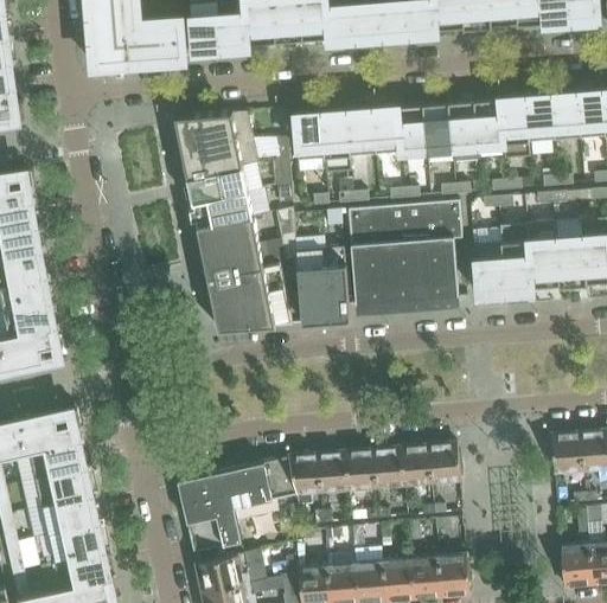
[(146,20),(145,0),(88,0),(94,68),(186,61),(186,52),(184,18),(146,20)]
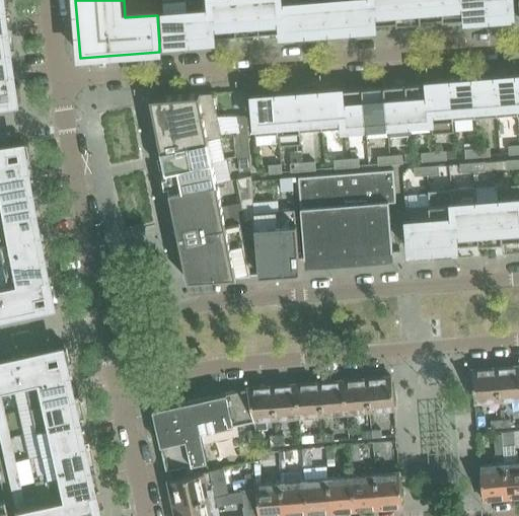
[(190,44),(186,0),(161,2),(165,45),(165,46),(190,44)]
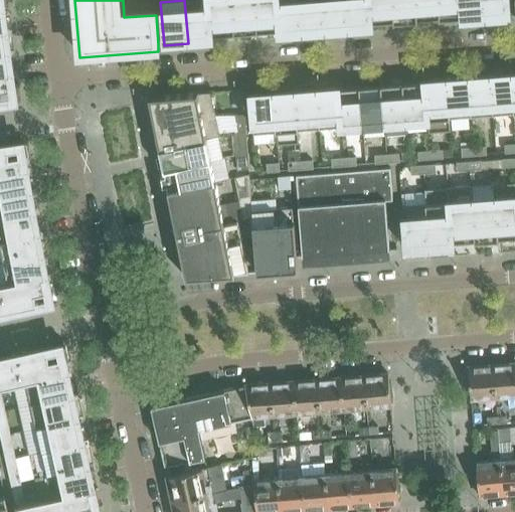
[(211,41),(207,0),(190,0),(184,0),(188,43),(211,41)]
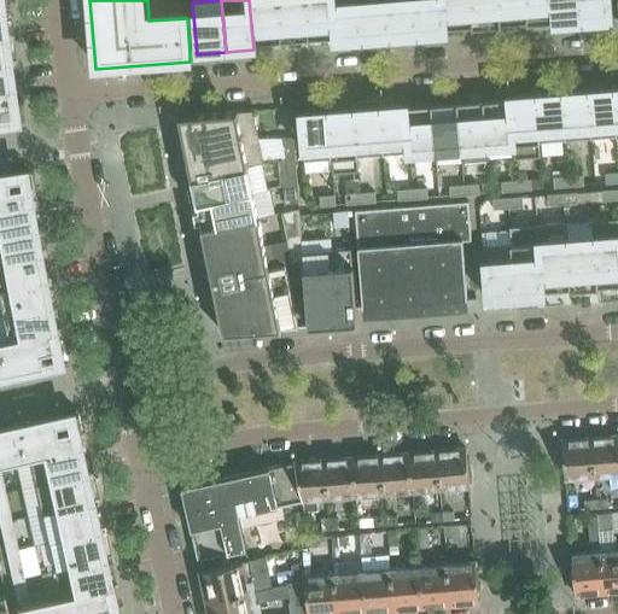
[(281,47),(277,0),(249,0),(254,50),(281,47)]
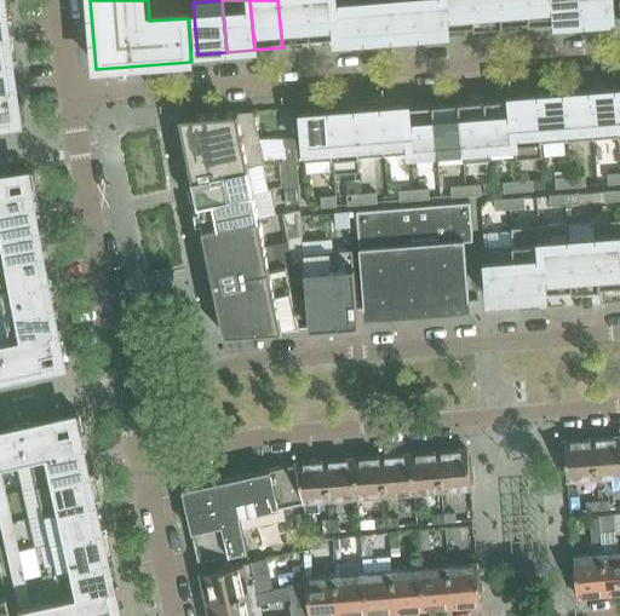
[(309,45),(305,0),(277,0),(282,47),(309,45)]
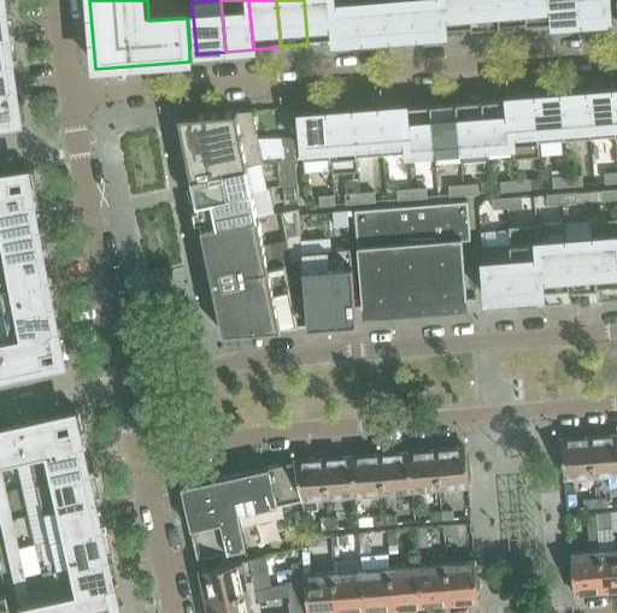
[(335,43),(331,0),(304,0),(307,45),(335,43)]
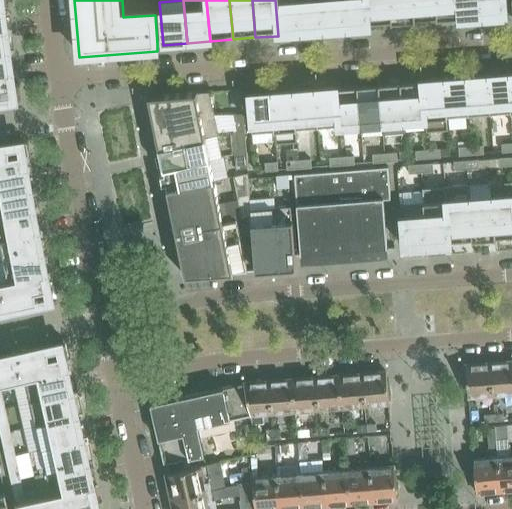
[(301,34),(297,0),(275,0),(278,36),(301,34)]
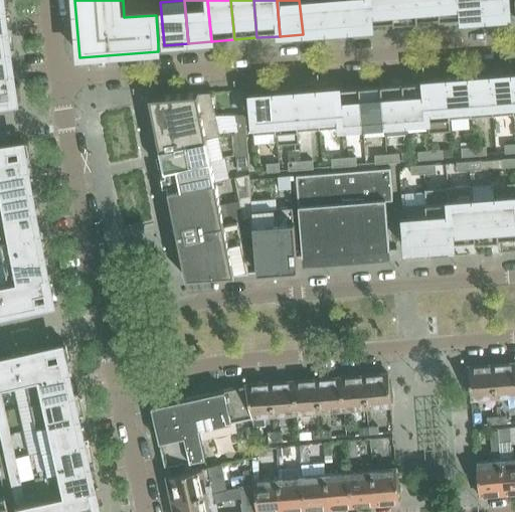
[(326,32),(322,0),(299,0),(303,34),(326,32)]
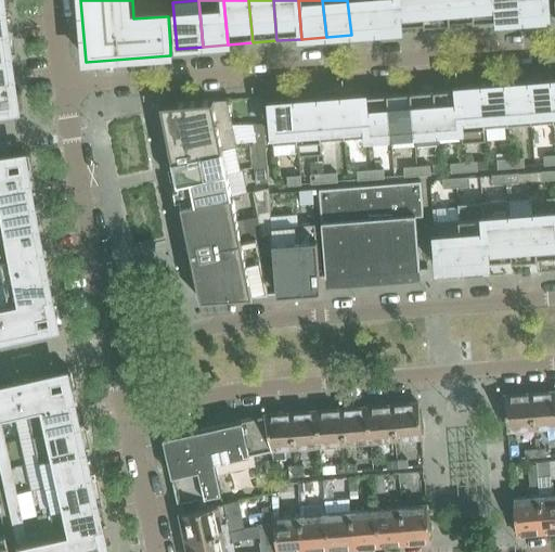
[(375,33),(372,0),(347,0),(351,35),(375,33)]
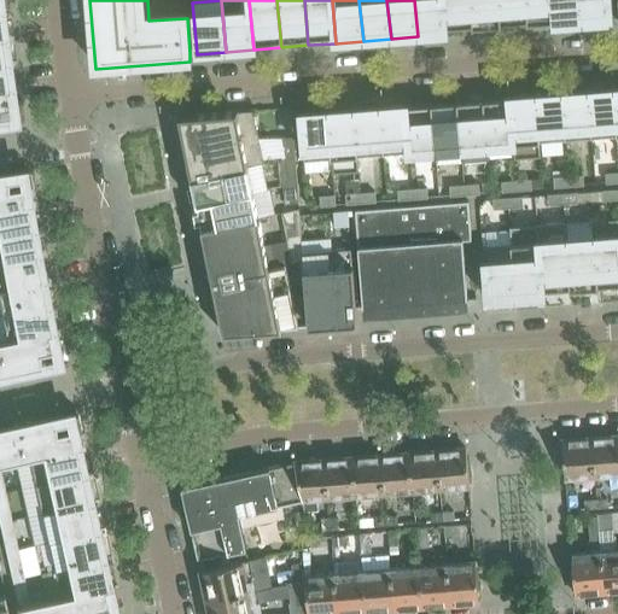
[(442,0),(414,0),(418,36),(445,34),(442,0)]
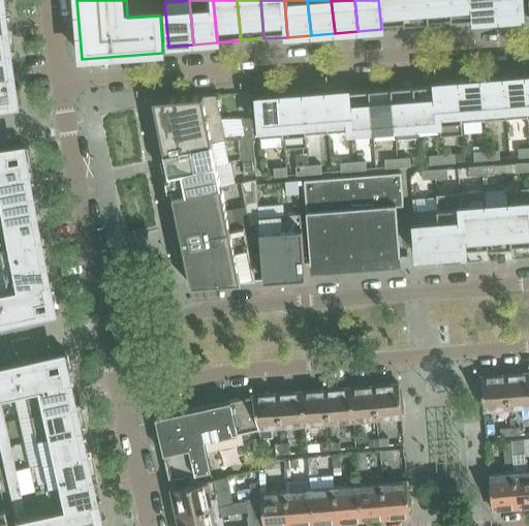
[(405,28),(402,0),(378,0),(381,29),(405,28)]
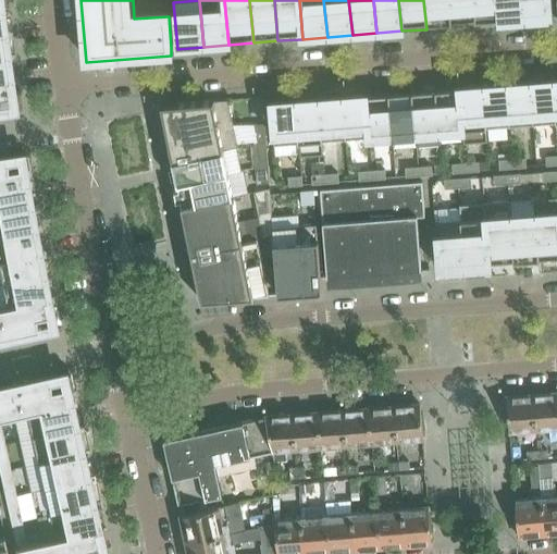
[(450,27),(448,0),(423,0),(426,29),(450,27)]
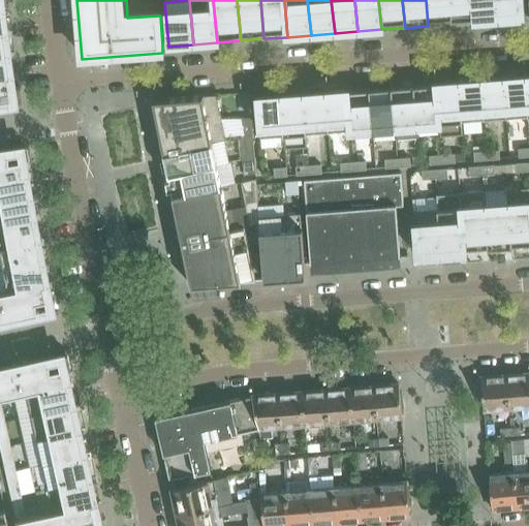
[(452,24),(449,0),(426,0),(428,26),(452,24)]
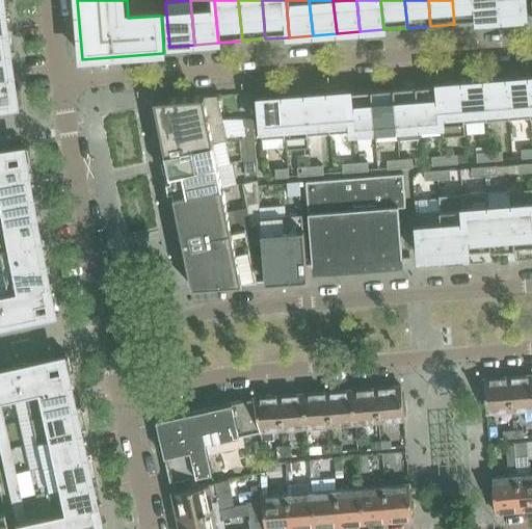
[(478,22),(476,0),(452,0),(454,24),(478,22)]
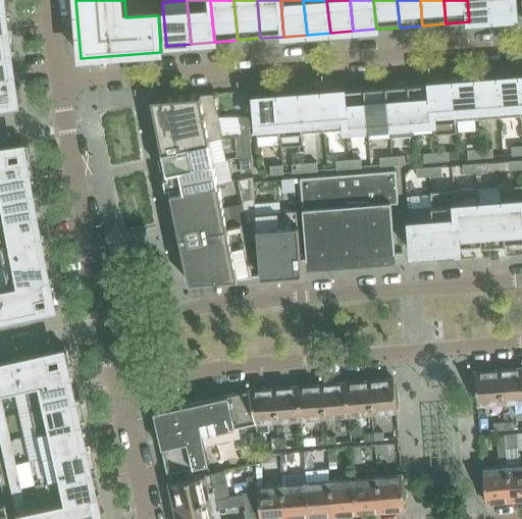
[(492,19),(490,0),(467,0),(469,21),(492,19)]
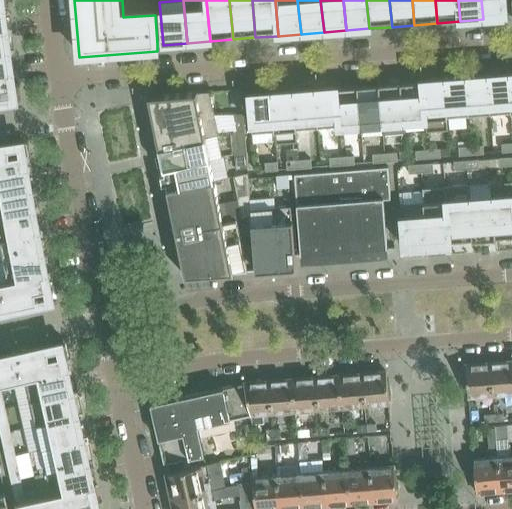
[(506,16),(505,0),(481,0),(483,19),(507,18),(506,16)]
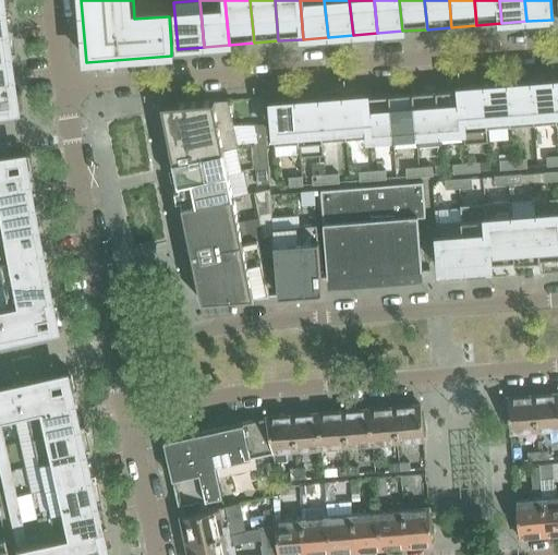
[(0,61),(11,60),(9,46),(8,37),(0,37),(0,61)]
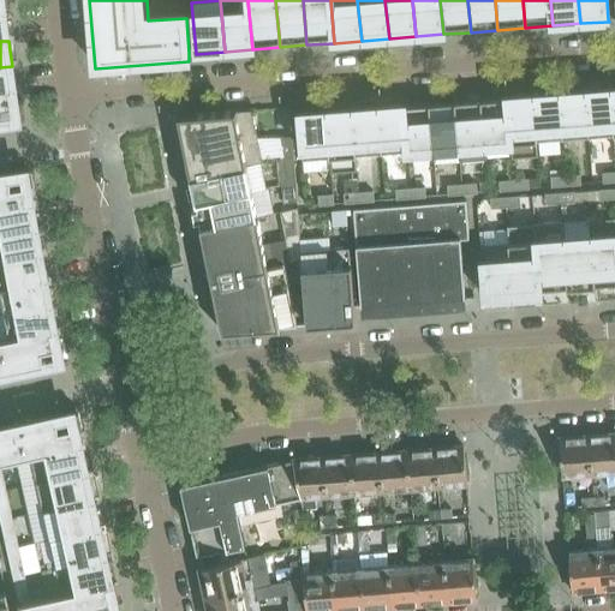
[(0,93),(16,91),(13,77),(12,66),(0,67),(0,93)]
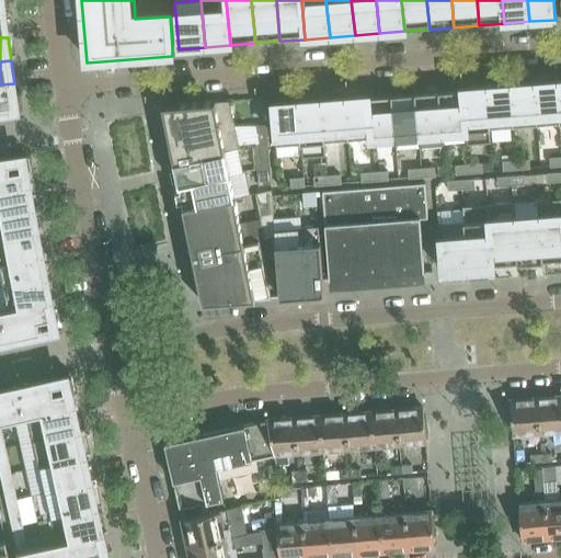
[(0,115),(1,116),(0,111),(0,102),(16,100),(14,83),(0,84),(0,115)]
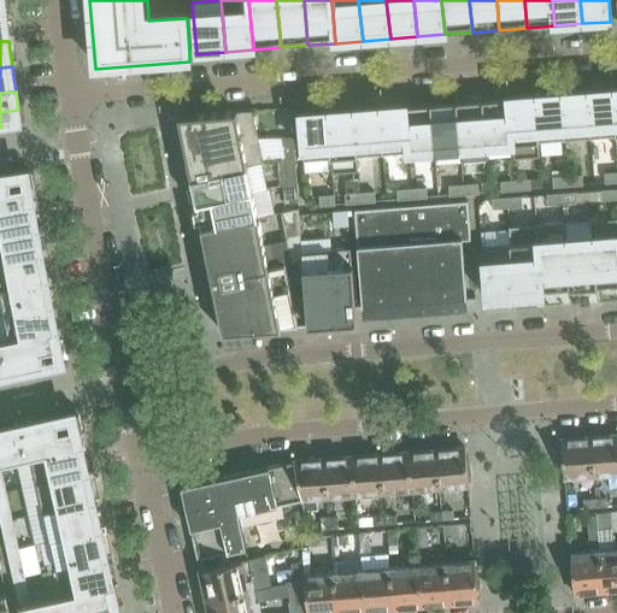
[(616,140),(612,94),(586,95),(591,142),(616,140)]
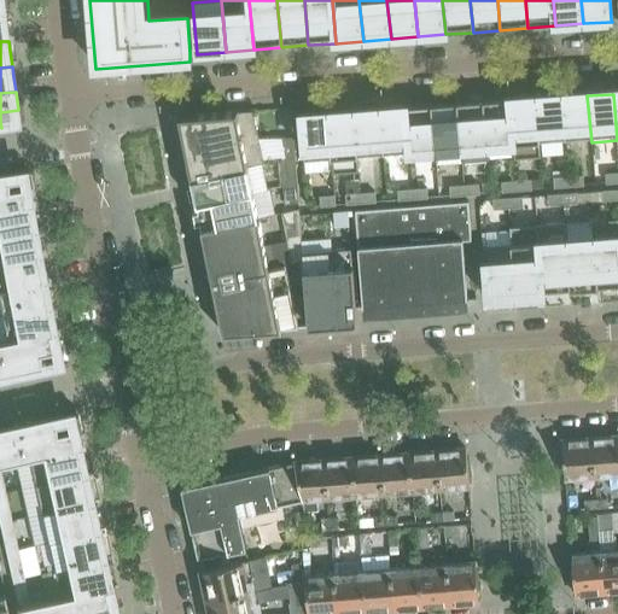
[(592,142),(587,95),(561,98),(565,144),(592,142)]
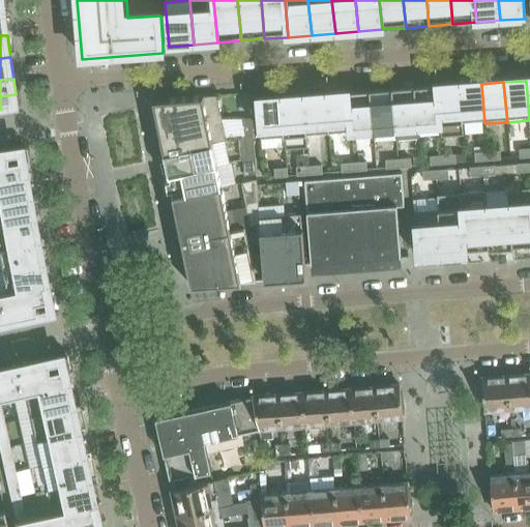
[(484,123),(481,84),(459,86),(463,125),(484,123)]
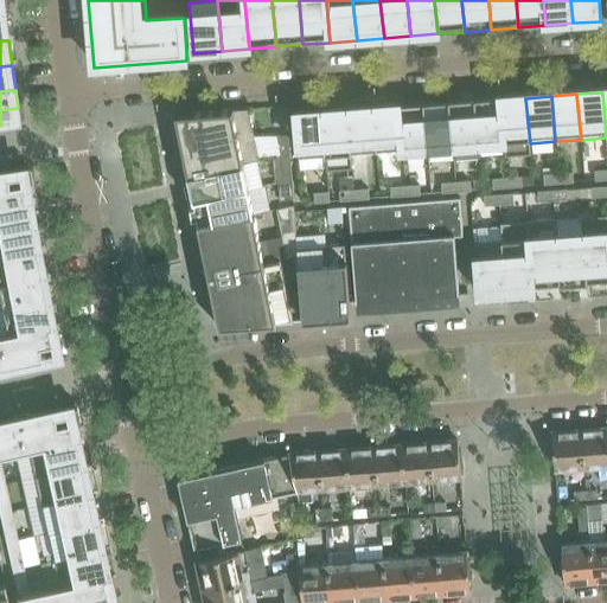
[(530,143),(525,98),(500,100),(504,146),(505,159),(531,158),(530,143)]
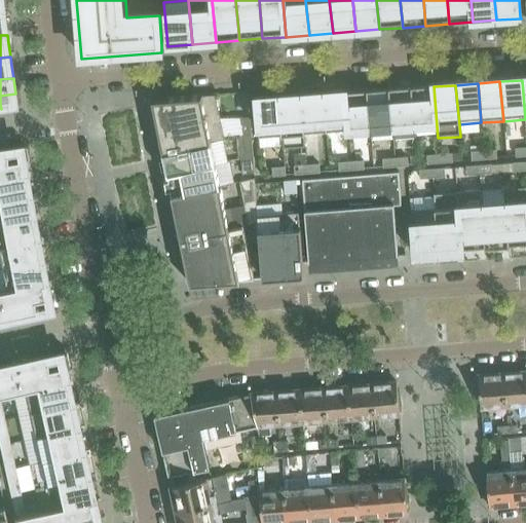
[(437,126),(434,86),(411,88),(415,127),(415,139),(438,138),(437,126)]
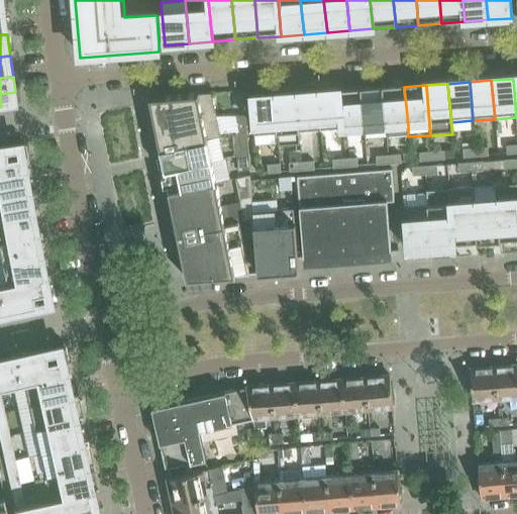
[(408,125),(404,87),(383,89),(386,127),(408,125)]
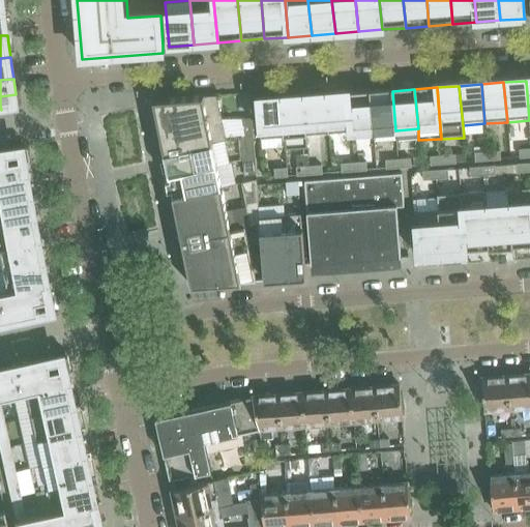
[(395,130),(392,91),(370,92),(374,133),(395,130)]
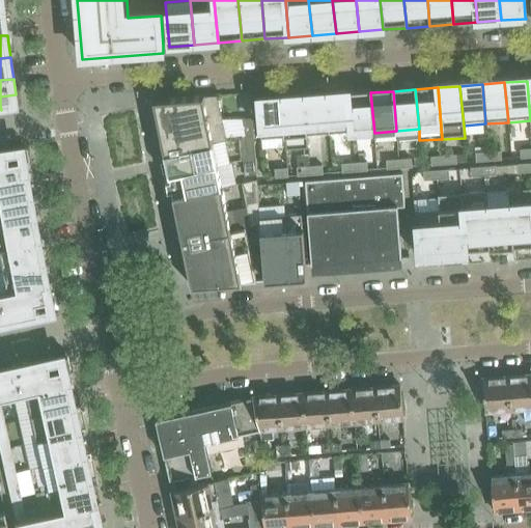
[(374,133),(370,92),(348,94),(352,134),(374,133)]
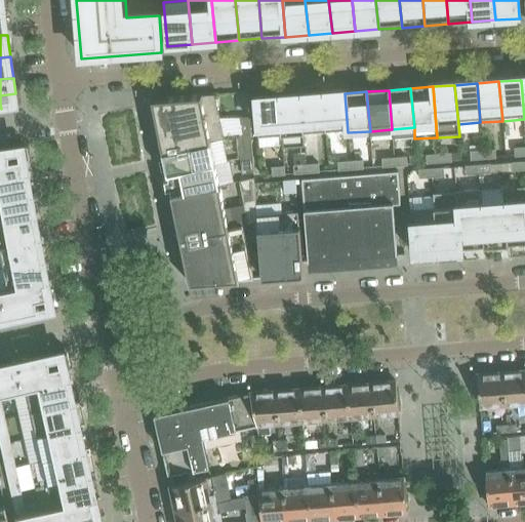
[(348,132),(345,93),(322,95),(325,134),(348,132)]
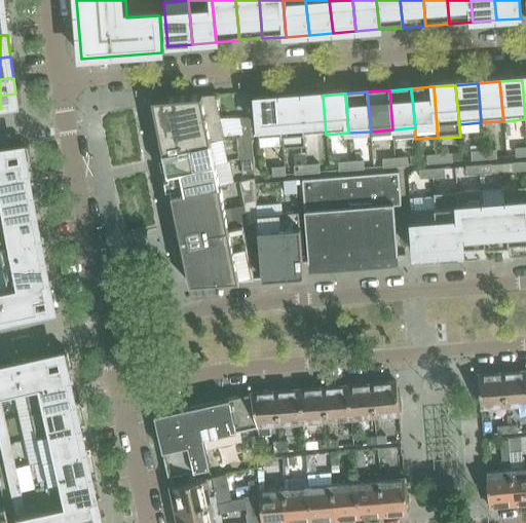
[(326,135),(323,96),(301,98),(304,137),(326,135)]
